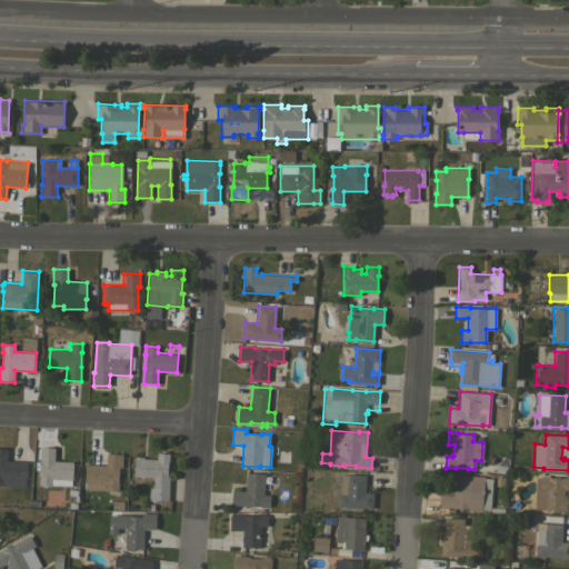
[(72,461),(72,480),(71,480),(71,486),(39,485),(39,476),(40,476),(40,462),(39,462),(40,447),(55,448),(55,460),(72,461)]
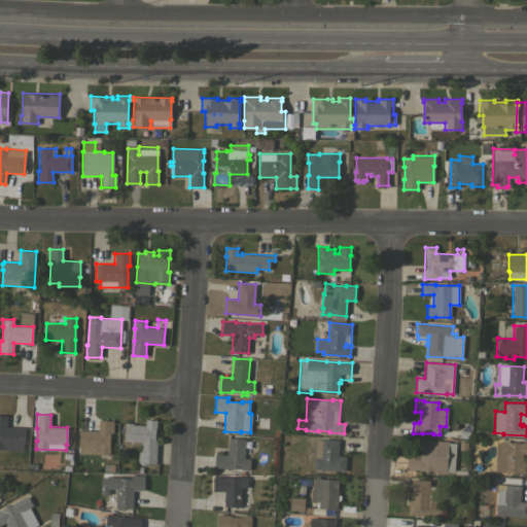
[(25,427),(25,442),(27,442),(26,445),(23,445),(23,451),(3,450),(3,449),(0,449),(0,415),(7,415),(6,426),(25,427)]
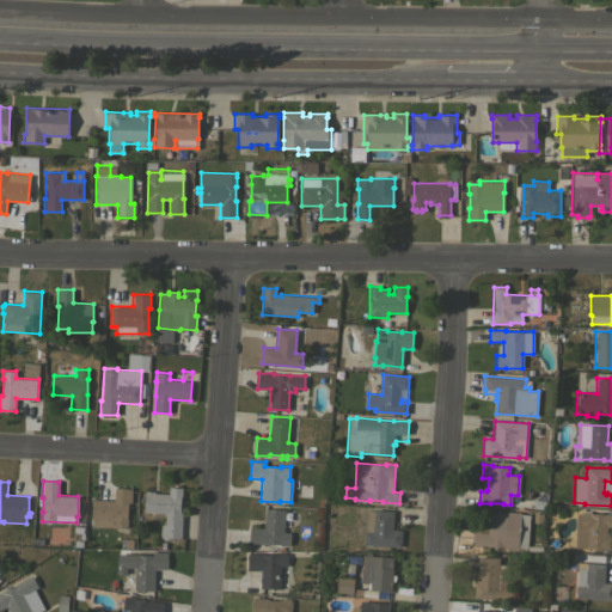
[(181,538),(160,537),(160,524),(164,524),(165,513),(144,512),(145,491),(154,491),(154,493),(169,494),(169,487),(182,488),(182,497),(181,497),(179,512),(182,512),(181,538)]
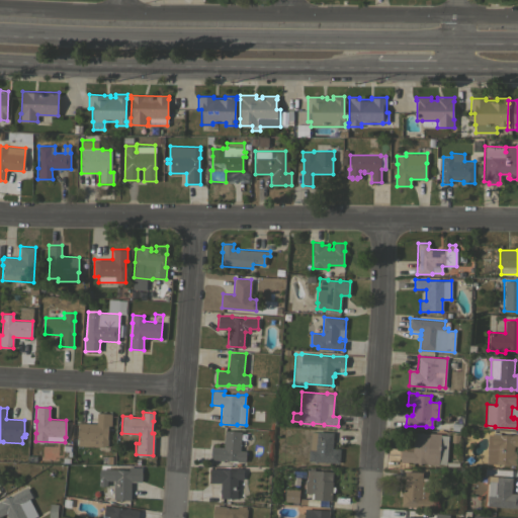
[(78,423),(96,423),(96,413),(111,413),(111,426),(107,425),(107,438),(107,439),(107,446),(78,445),(78,439),(78,423)]
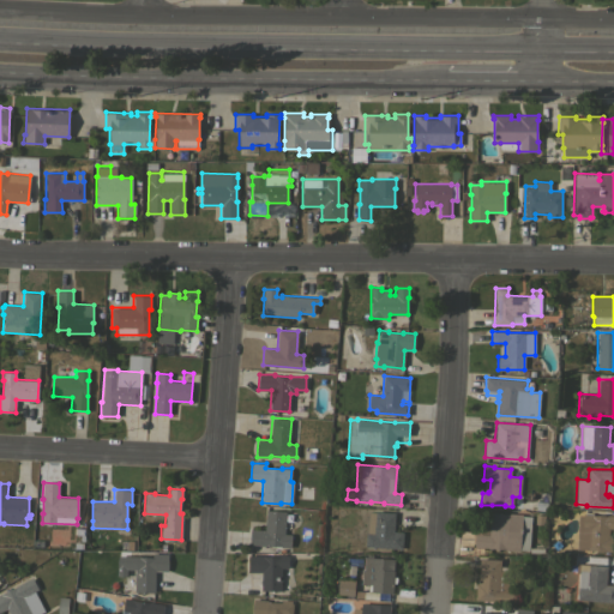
[(284,534),(292,535),(290,547),(281,547),(281,546),(266,545),(266,546),(250,545),(251,529),(265,530),(266,510),(286,511),(284,534)]
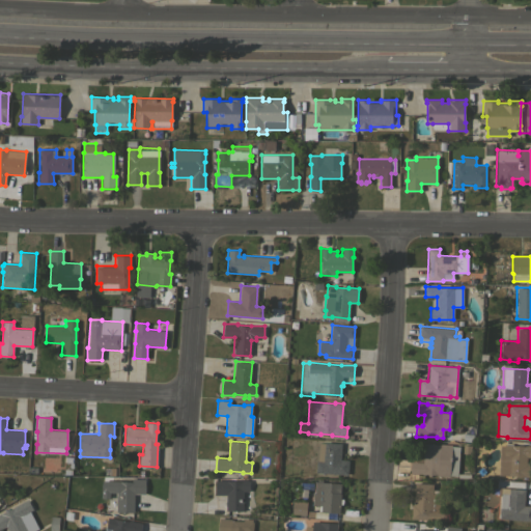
[(315,472),(316,460),(317,460),(318,443),(325,443),(325,442),(341,443),(340,459),(348,459),(347,475),(315,472)]
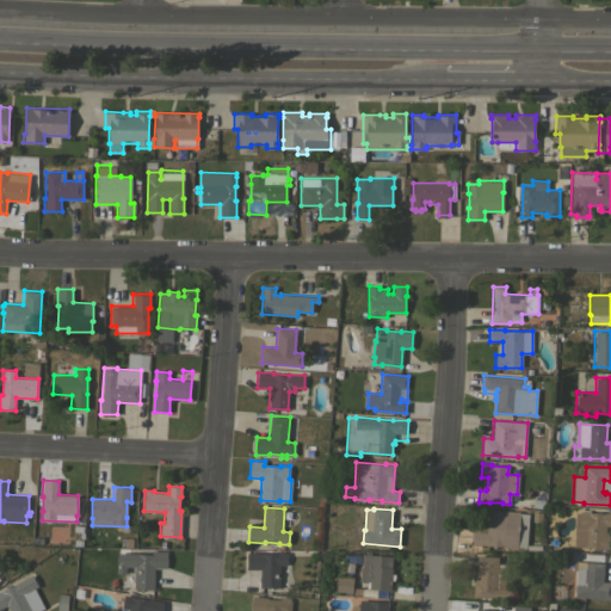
[(487,532),(487,526),(485,526),(485,522),(487,523),(488,510),(506,511),(519,511),(519,513),(529,513),(526,548),(517,547),(517,548),(501,547),(497,545),(497,548),(493,548),(493,545),(488,545),(488,547),(486,545),(486,544),(471,544),(473,531),(487,532)]
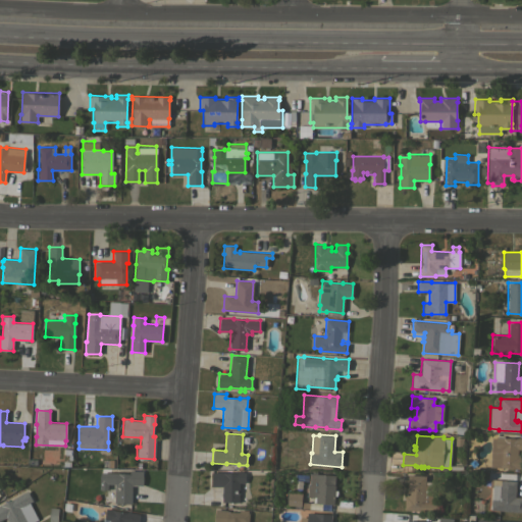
[(491,437),(496,437),(496,436),(504,436),(504,437),(516,438),(516,437),(521,437),(521,450),(517,450),(517,455),(519,455),(519,457),(521,457),(521,468),(489,467),(491,437)]
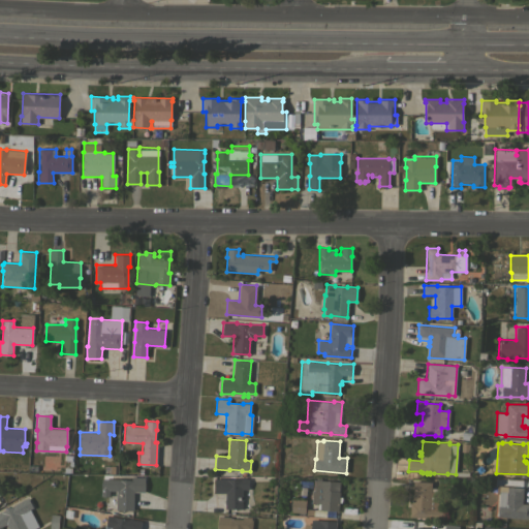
[(133,510),(116,510),(116,490),(109,490),(109,496),(100,496),(100,488),(101,488),(101,478),(121,478),(121,479),(131,479),(131,476),(145,477),(144,492),(133,492),(133,510)]
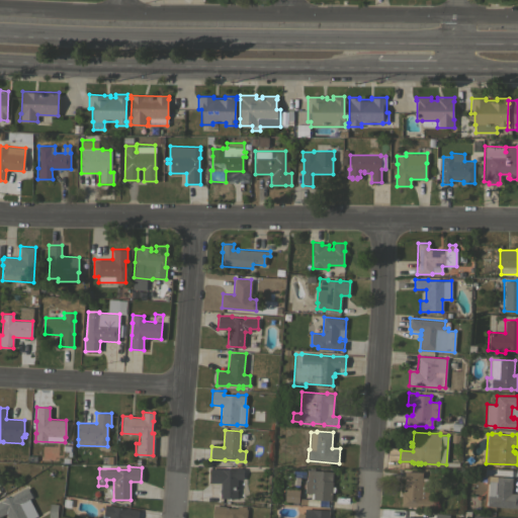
[(221,483),(210,483),(210,467),(223,467),(223,468),(236,468),(243,468),(243,480),(237,480),(237,498),(221,498),(221,483)]
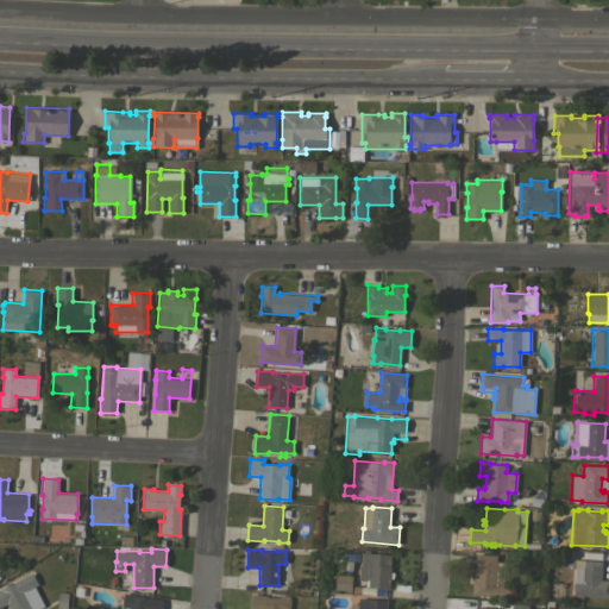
[(359,565),(360,565),(362,552),(363,552),(363,550),(370,551),(370,553),(390,554),(390,565),(390,572),(394,572),(393,579),(389,579),(389,589),(368,588),(368,586),(365,585),(365,578),(358,578),(359,565)]
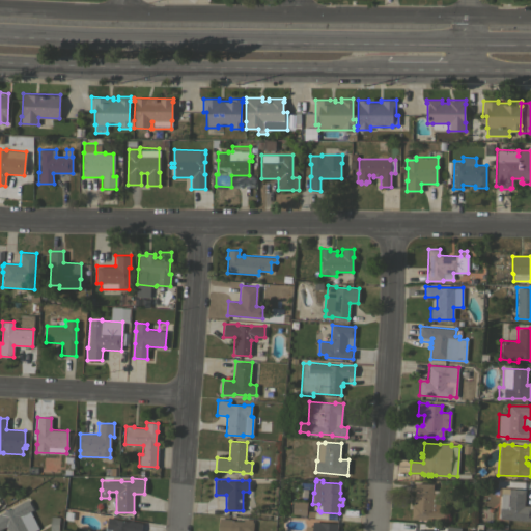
[(411,519),(412,504),(413,504),(415,482),(432,483),(432,490),(440,490),(439,511),(446,512),(445,521),(411,519)]
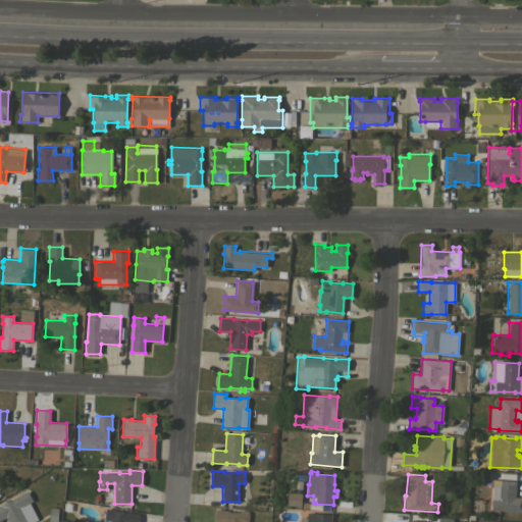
[(515,497),(521,497),(521,512),(490,510),(492,484),(499,484),(499,479),(516,480),(515,497)]
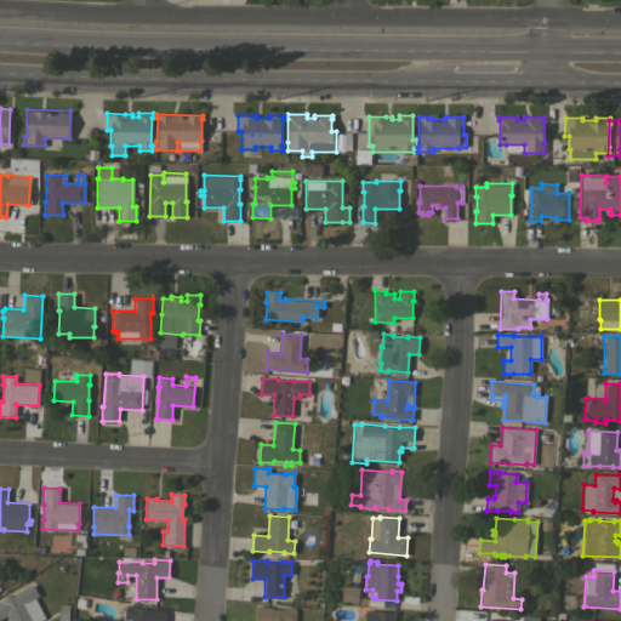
[(33,584),(39,596),(32,599),(38,613),(30,617),(32,620),(10,620),(7,615),(0,619),(0,600),(3,599),(3,600),(16,593),(15,592),(33,584)]
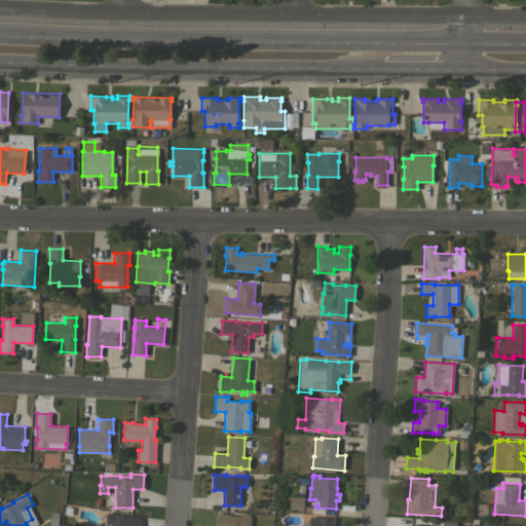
[(290,496),(304,497),(303,510),(302,510),(302,513),(296,512),(296,510),(289,509),(290,496)]
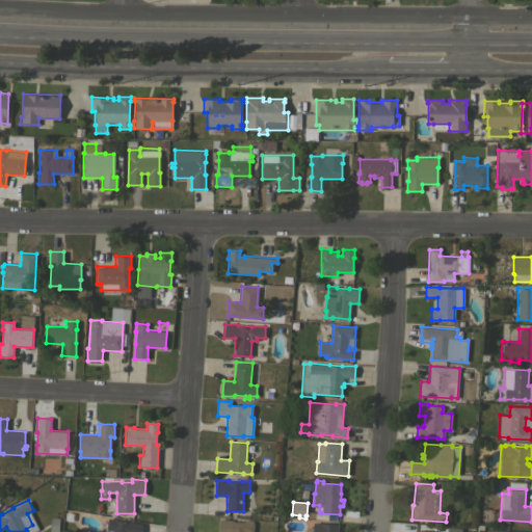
[(116,520),(115,520),(129,522),(142,524),(140,531),(104,531),(105,528),(106,528),(108,517),(116,520)]
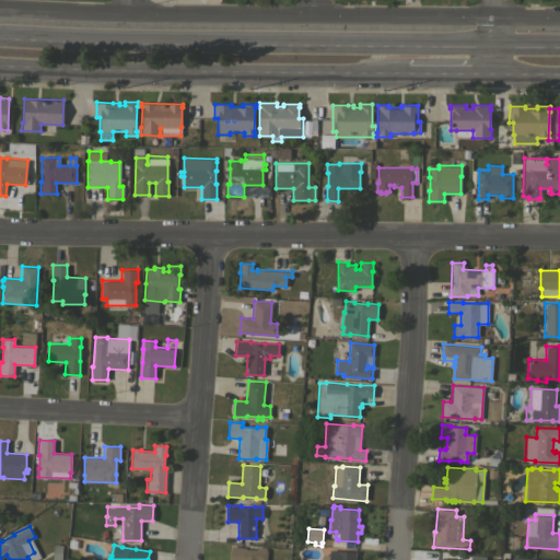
[(230,559),(231,546),(244,547),(244,548),(256,549),(256,547),(266,547),(266,550),(267,550),(266,559),(230,559)]
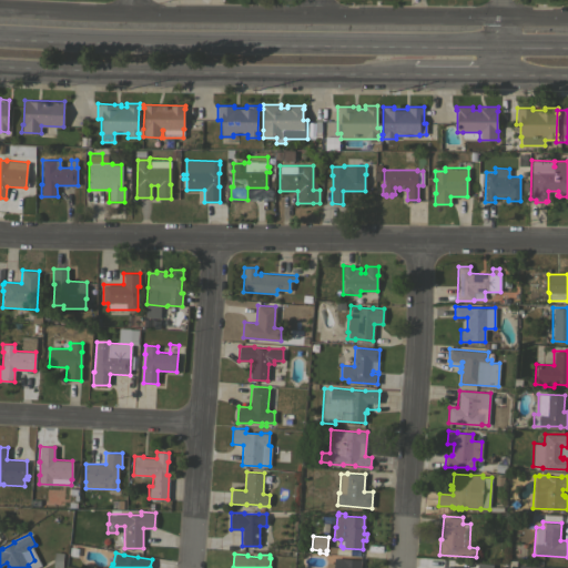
[(361,559),(361,567),(333,567),(334,558),(361,559)]
